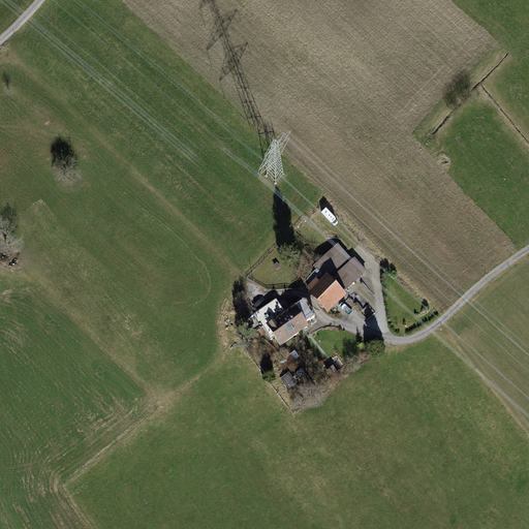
[(352,260),(338,244),(314,267),(316,269),(306,279),(310,284),(306,288),(329,313),(347,297),(345,293),(368,272),(355,258),(352,260)]
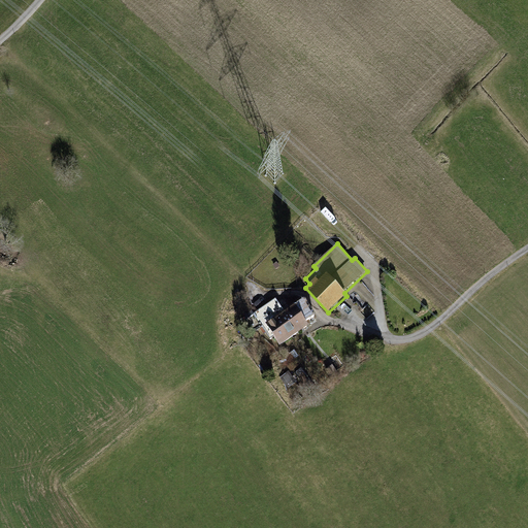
[(298,335),(285,311),(275,299),(254,314),(269,339),(273,337),(279,348),(298,335)]
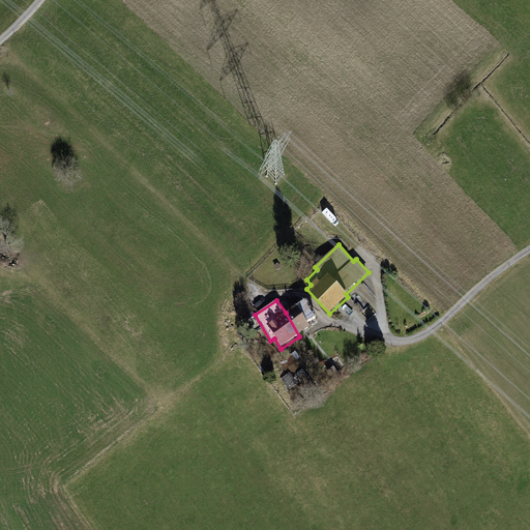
[(296,305),(286,313),(299,336),(311,328),(307,324),(318,318),(306,300),(297,306),(296,305)]
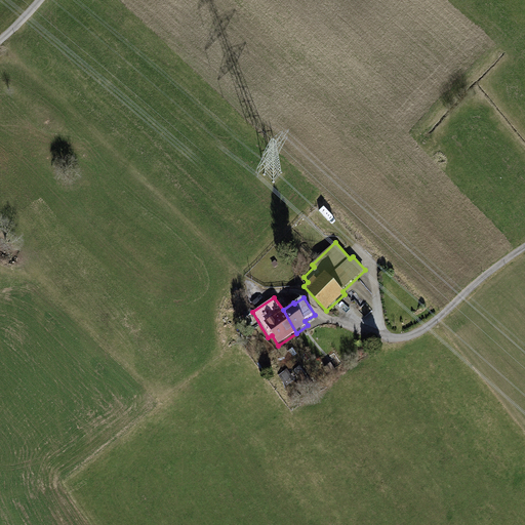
[(293,359),(286,350),(282,352),(289,362),(293,359)]
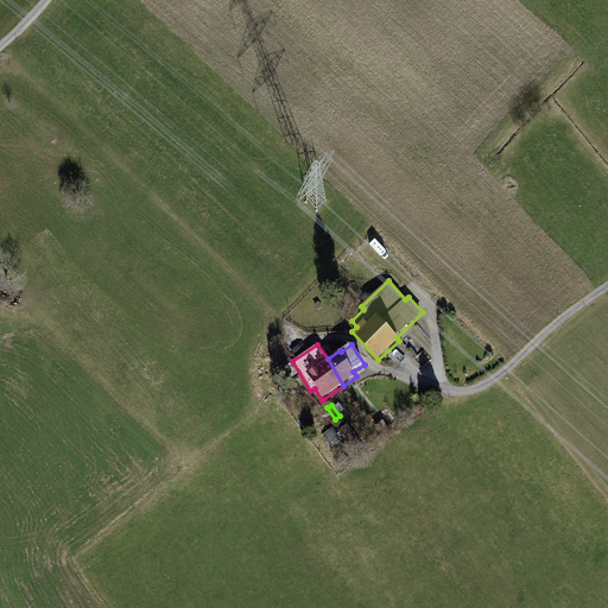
[(391,432),(382,422),(373,428),(381,439),(391,432)]
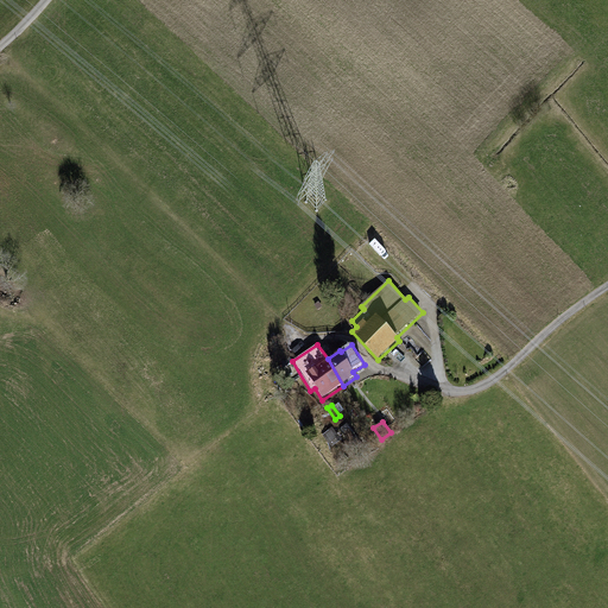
[(348,438),(340,425),(334,430),(333,428),(322,436),(330,448),(348,438)]
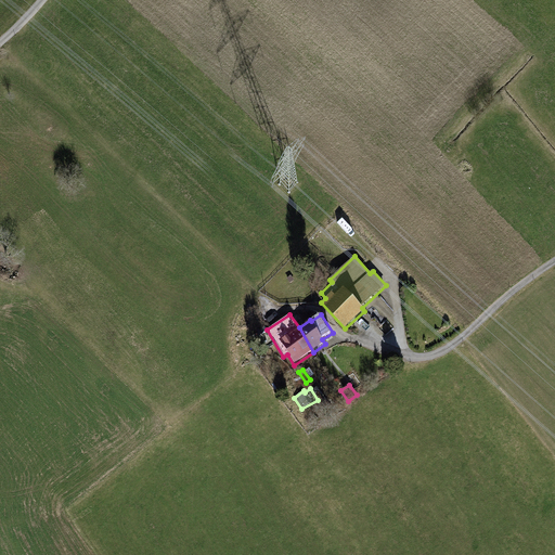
All buildings are outlined.
